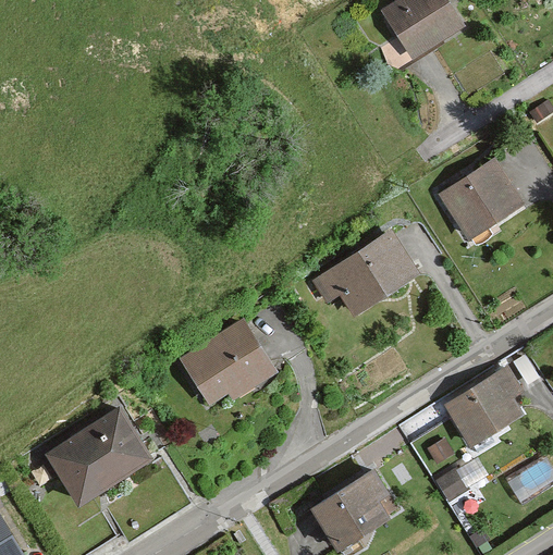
[(462,27),(444,0),(396,0),(379,11),(408,60),(462,27)]
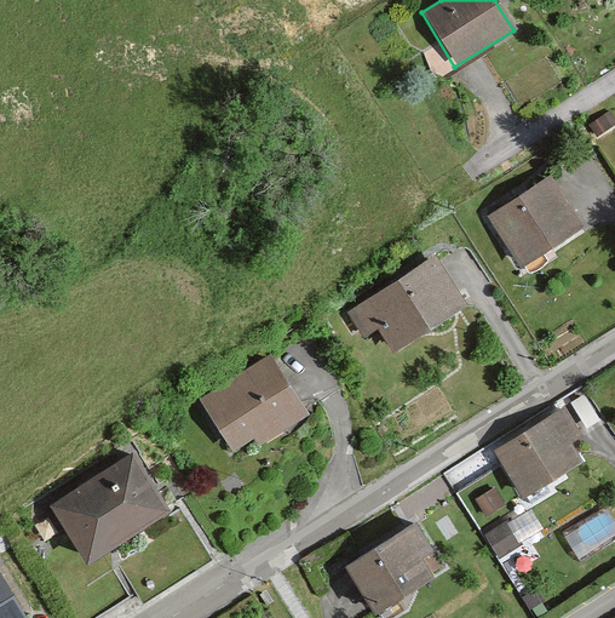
[(552,177),(489,216),(519,264),(581,224),(552,177)]
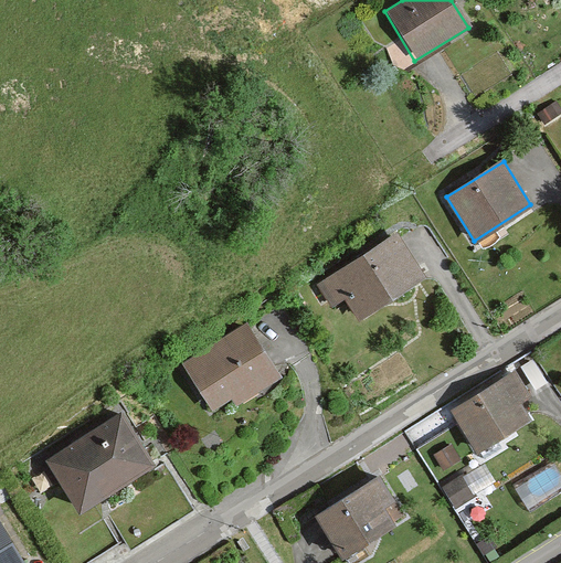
[(424,278),(395,233),(315,285),(330,308),(346,298),(359,320),(424,278)]
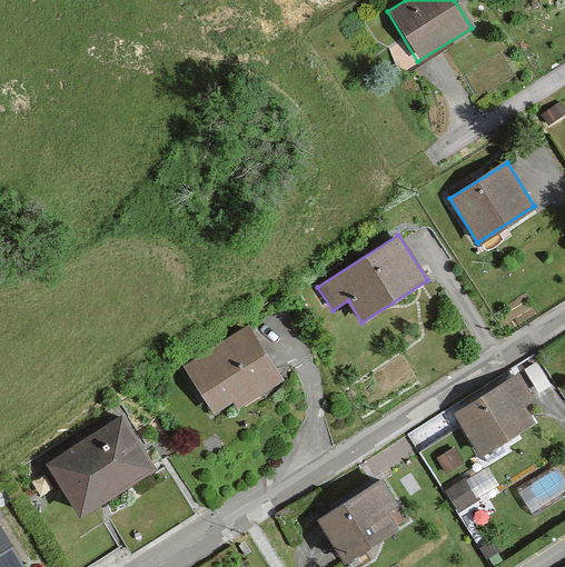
[(281,378),(247,326),(182,367),(209,409),(229,397),(236,407),(281,378)]
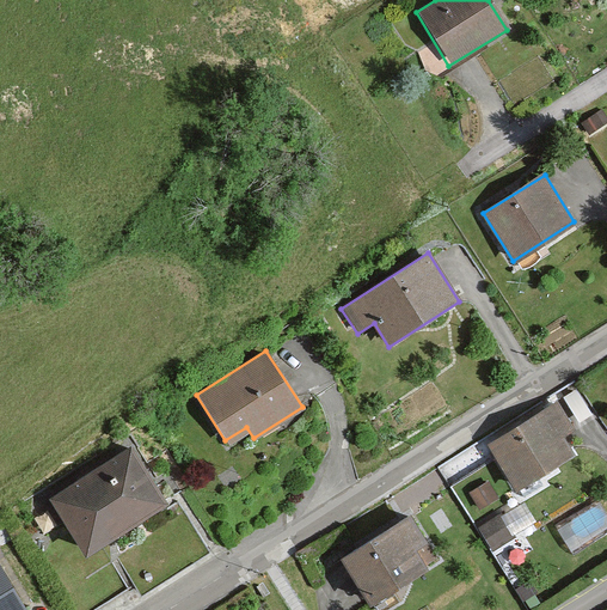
[(556,400),(486,445),(516,490),(575,453),(563,437),(575,429),(556,400)]
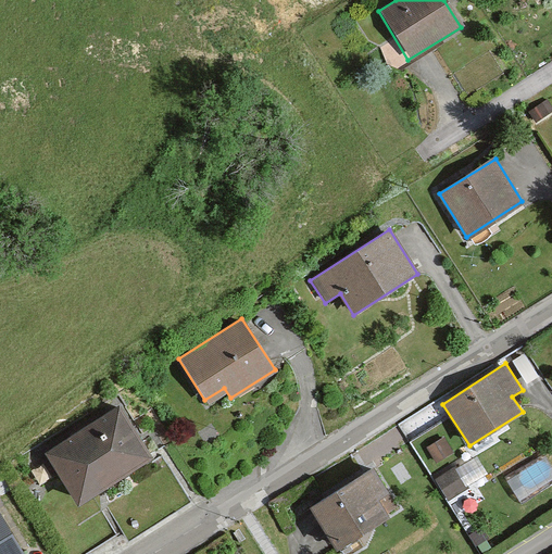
[(148,448),(116,400),(42,448),(74,495),(148,448)]
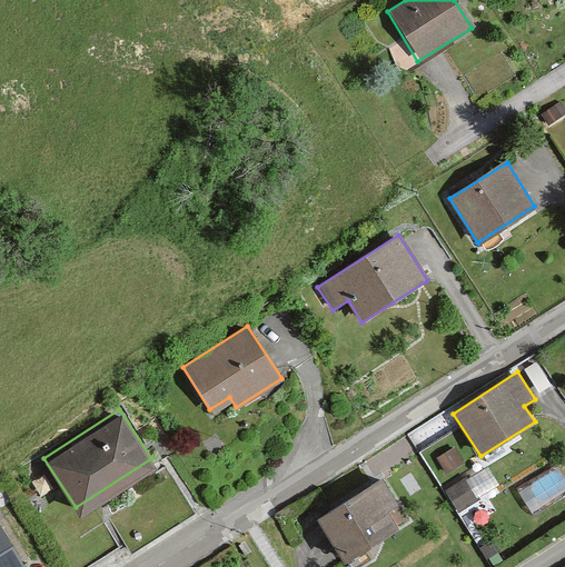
[(484,460),(444,484),(457,506),(497,484),(484,460)]
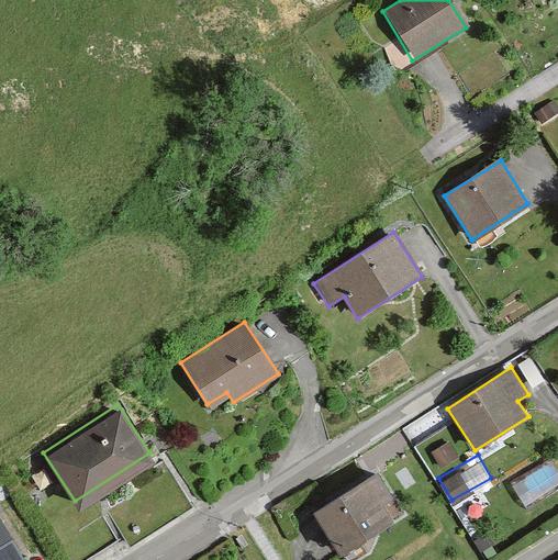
[(371,469),(311,506),(338,548),(399,511),(371,469)]
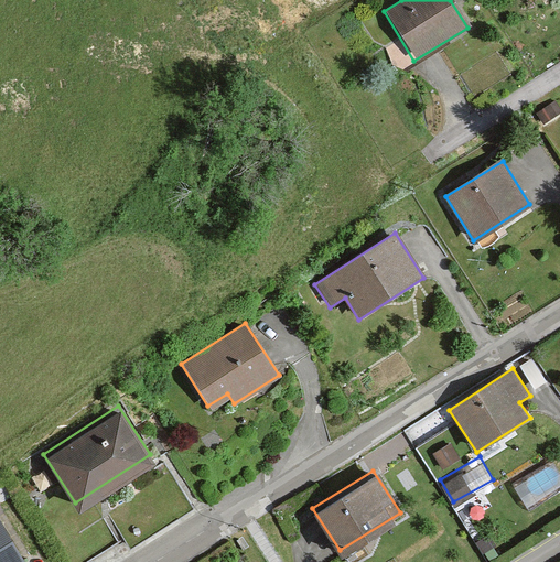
[(0,561),(12,561),(20,558),(0,525),(0,561)]
